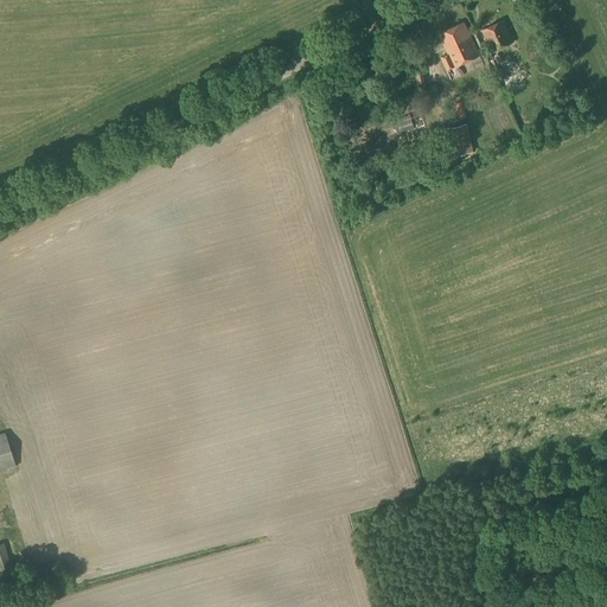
[(491,51),(513,42),(504,20),(481,30),(491,51)]
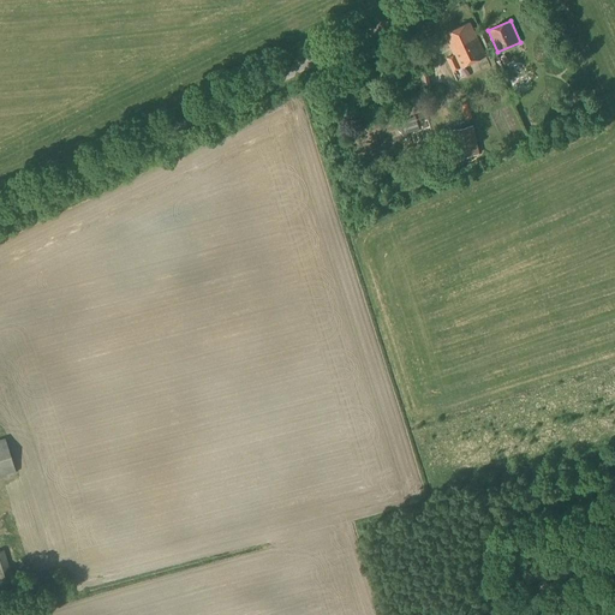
[(447,59),(453,71),(485,57),(470,23),(445,34),(454,55),(447,59)]
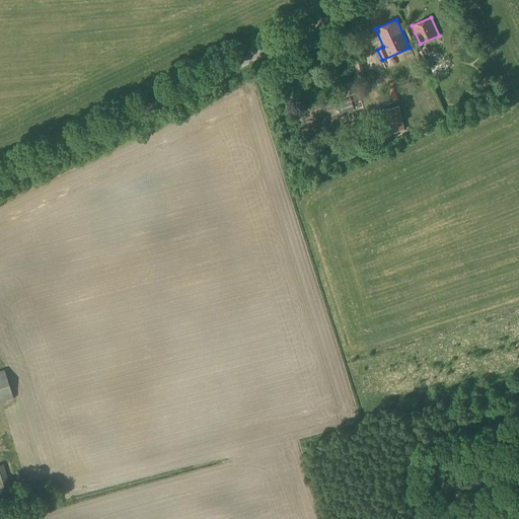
[(430,68),(436,79),(442,76),(436,65),(430,68)]
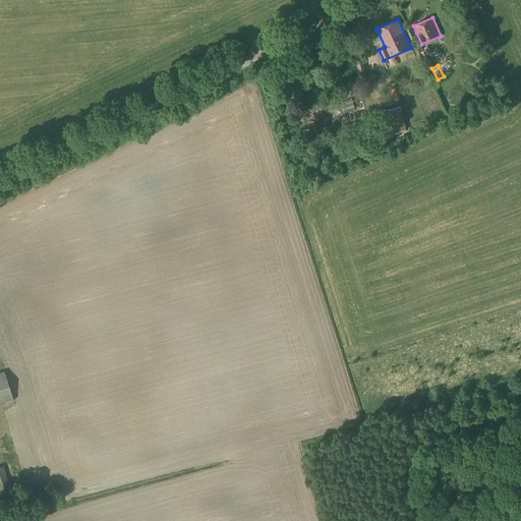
[(397,88),(403,105),(417,100),(411,82),(397,88)]
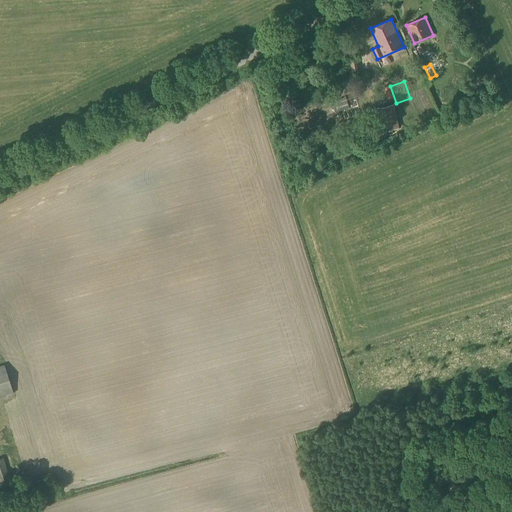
[(349,107),(346,98),(331,103),(334,112),(349,107)]
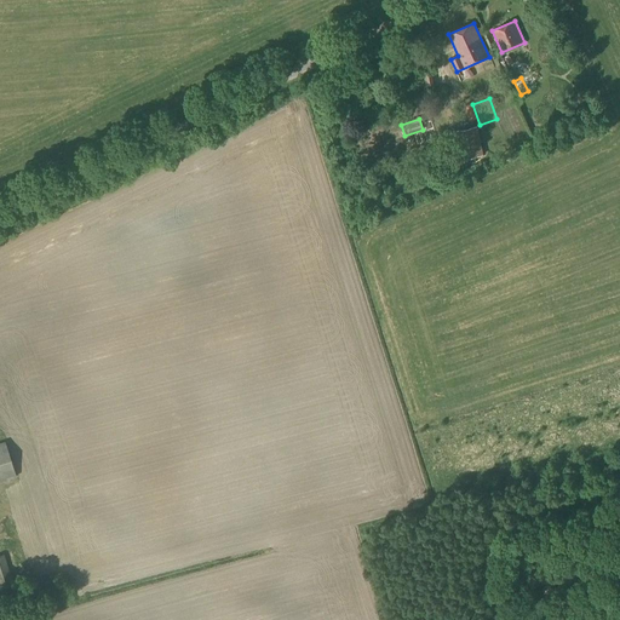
[(477,127),(455,132),(458,145),(461,161),(475,158),(483,156),(477,127)]
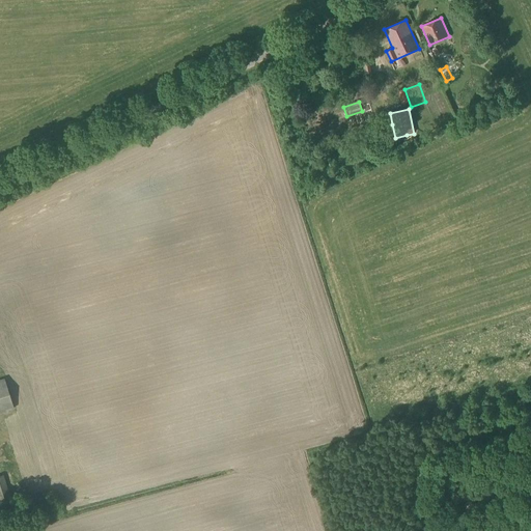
[(0,413),(14,409),(4,379),(0,380),(0,413)]
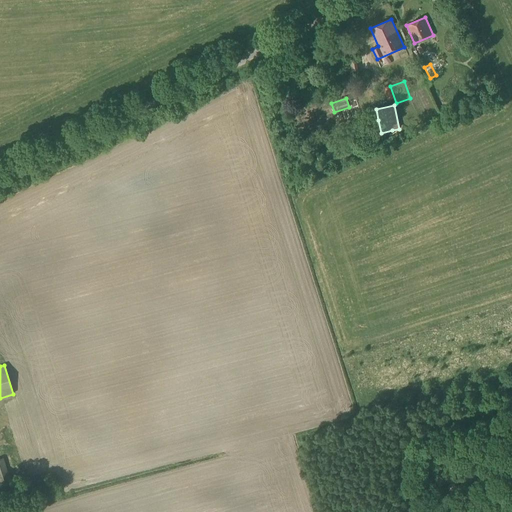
[(0,486),(11,482),(3,457),(0,458),(0,486)]
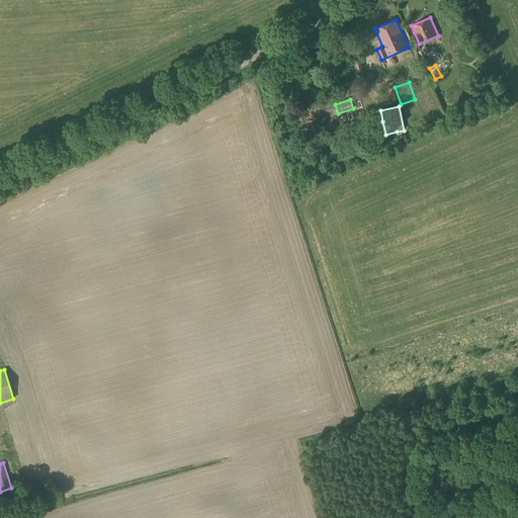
All buildings are outlined.
